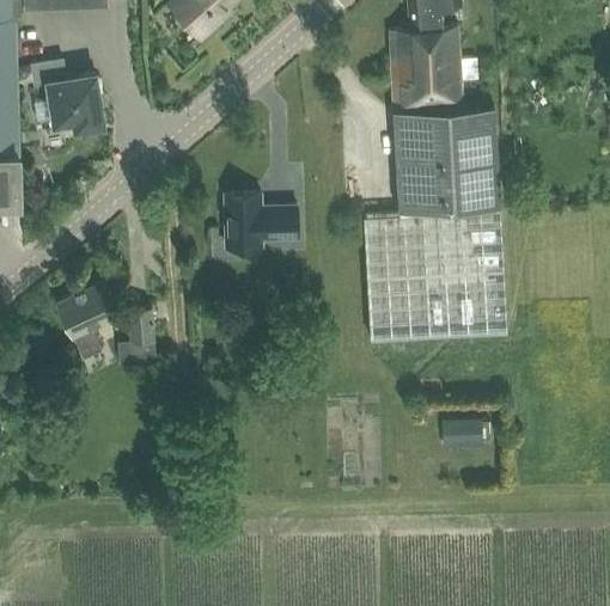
[(25,0),(0,0),(0,204),(23,204),(18,24),(26,7),(25,0)]
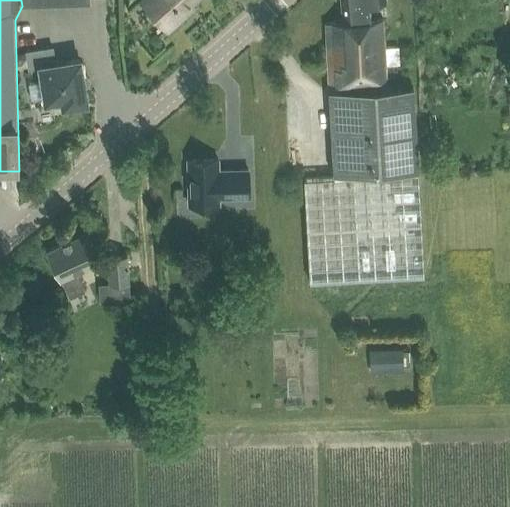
[(150,0),(146,4),(170,32),(187,17),(184,14),(200,0),(150,0)]
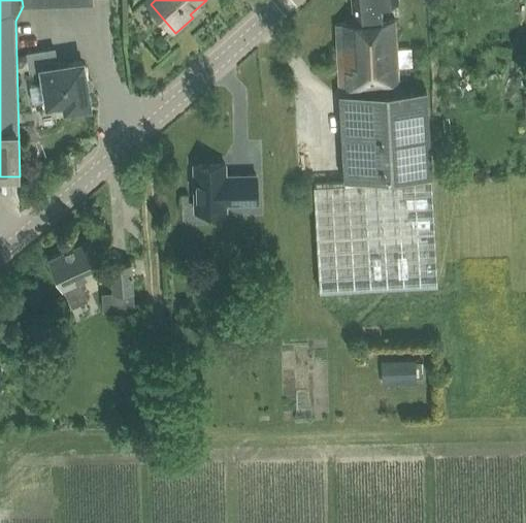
[(337,29),(340,99),(399,95),(396,24),(381,24),(380,8),(397,8),(396,0),(350,0),(351,28),(337,29)]
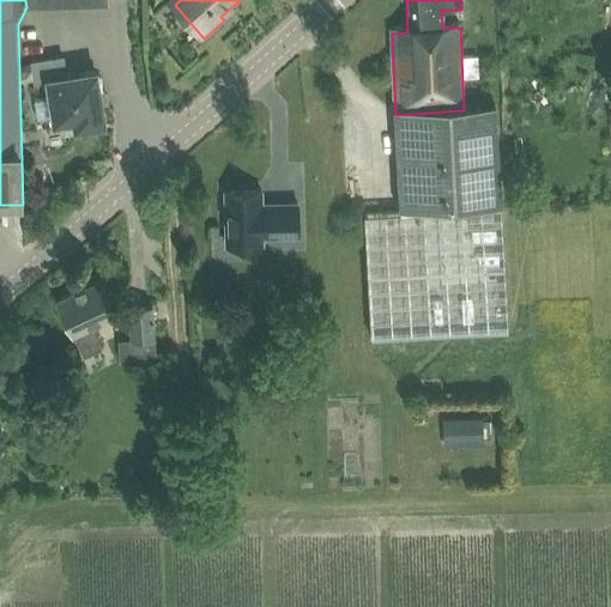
[(66,77),(65,61),(35,66),(37,90),(50,87),(56,126),(80,122),(82,131),(101,128),(100,120),(104,120),(103,110),(107,108),(108,102),(106,97),(101,96),(98,77),(82,79),(80,76),(66,77)]
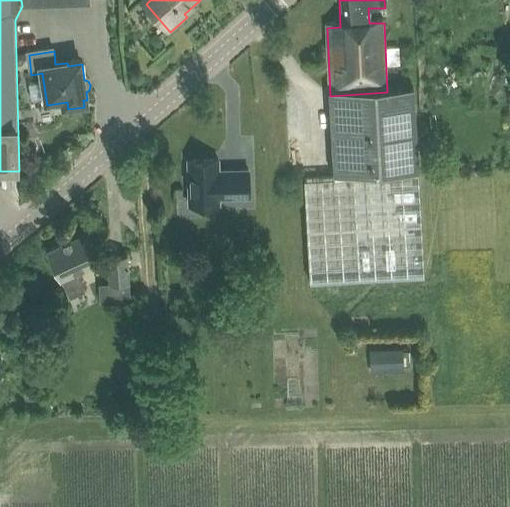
[(417,178),(414,90),(387,92),(330,96),(333,181),(417,178)]
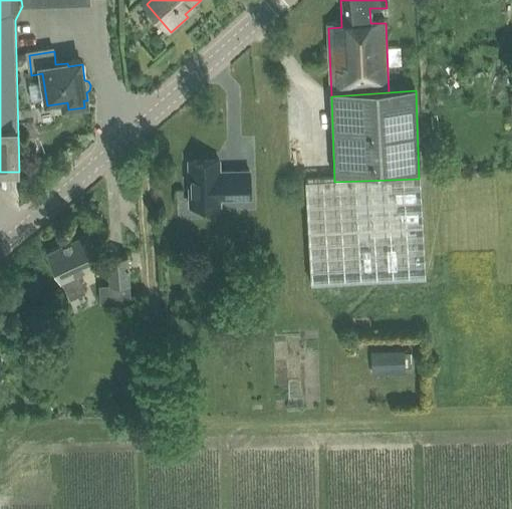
[(222,164),(191,165),(191,166),(192,209),(223,208),(223,202),(253,201),(252,174),(222,175),(222,164)]
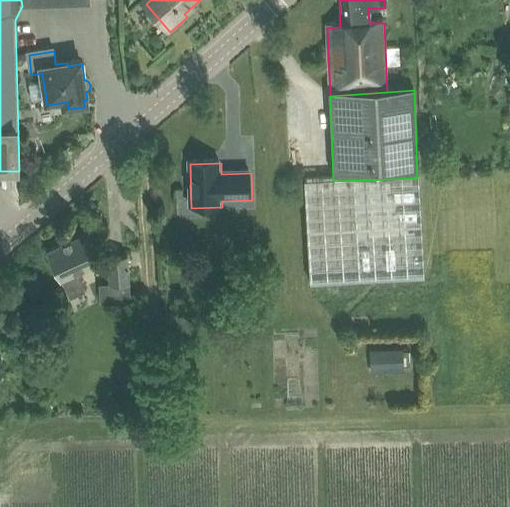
[(422,282),(417,178),(333,181),(304,183),(308,286),(422,282)]
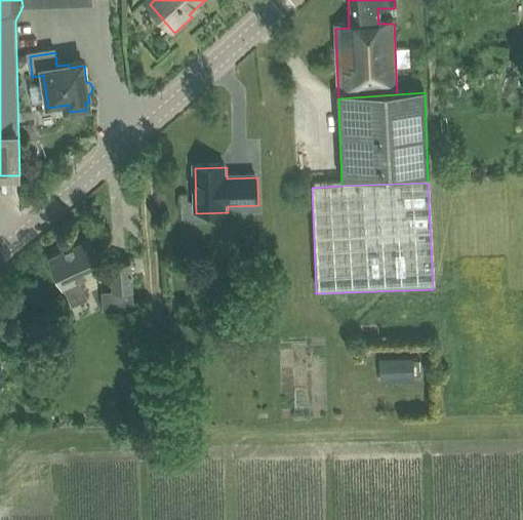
[(49,262),(65,293),(66,292),(73,309),(88,303),(80,285),(104,275),(89,243),(49,262)]
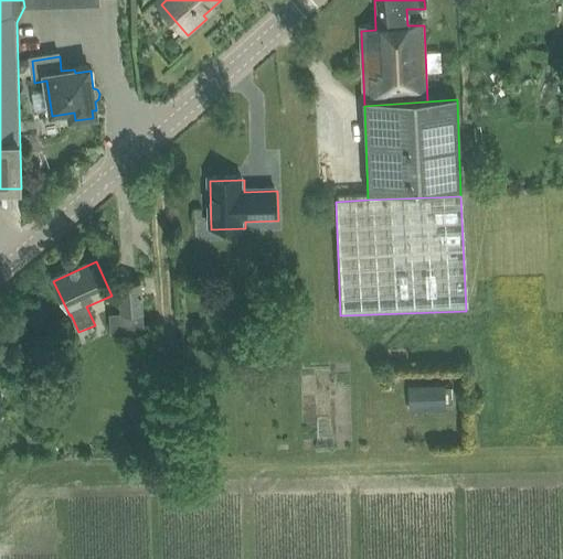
[(140,283),(120,286),(123,318),(124,335),(145,334),(140,283)]
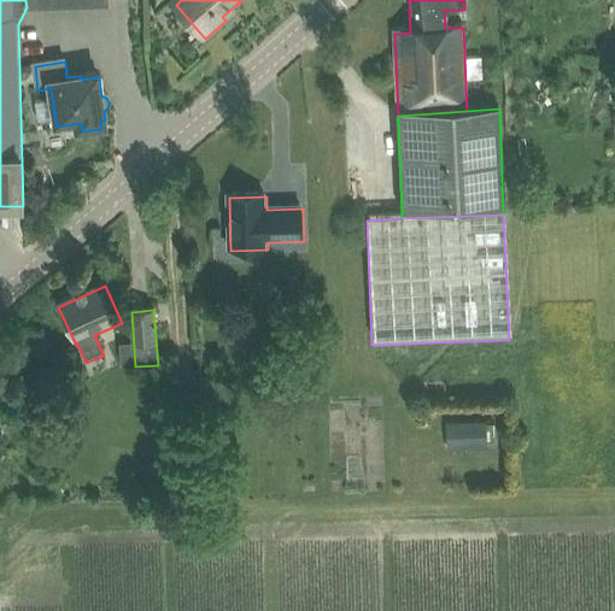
[(490,454),(488,429),(449,432),(450,457),(490,454)]
